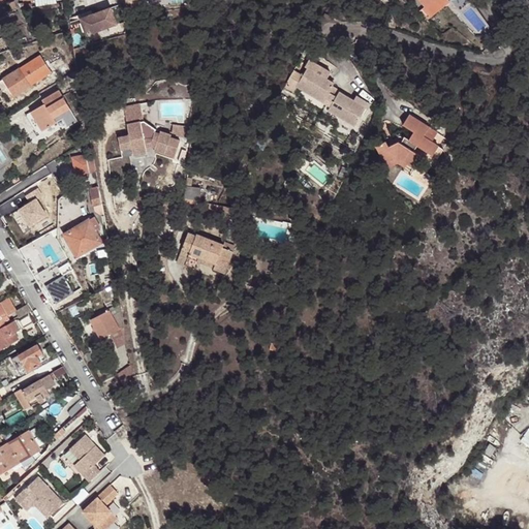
[(416,0),(425,8),(434,0),(416,0)]
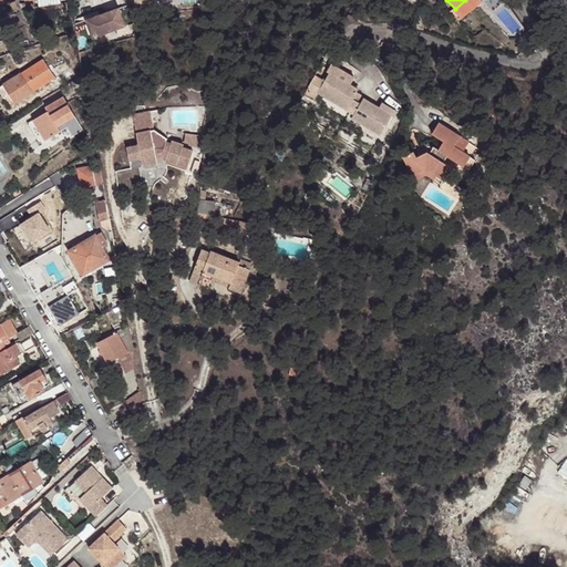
[(478,0),(465,0),(455,9),(465,19),(483,4),(478,0)]
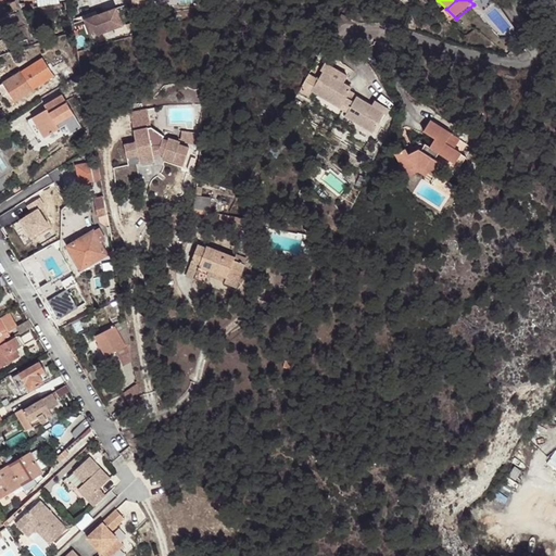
[(115,4),(97,13),(84,20),(85,20),(92,36),(123,22),(115,4)]
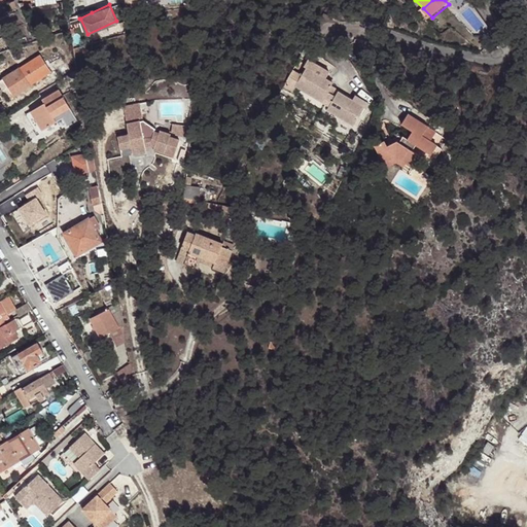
[(79,19),(92,12),(90,9),(77,15),(79,20),(80,19),(79,19)]
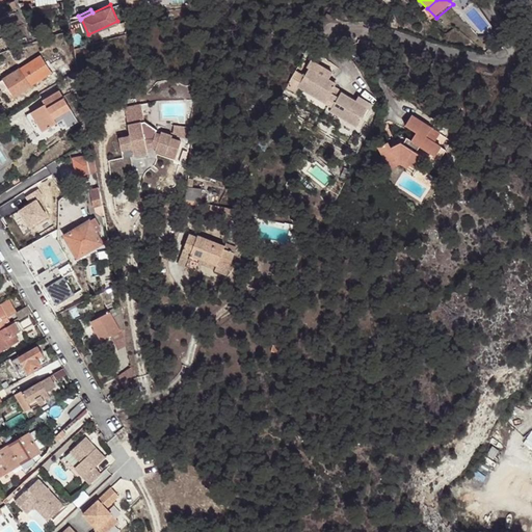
[(63,58),(50,65),(54,74),(68,65),(63,58)]
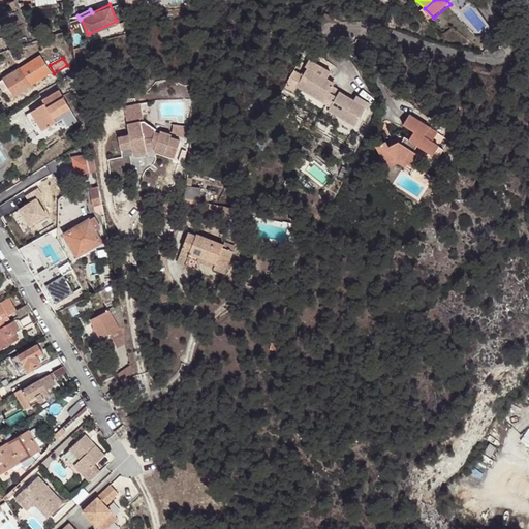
[(308,69),(328,80),(332,73),(309,60),(305,67),(308,69)]
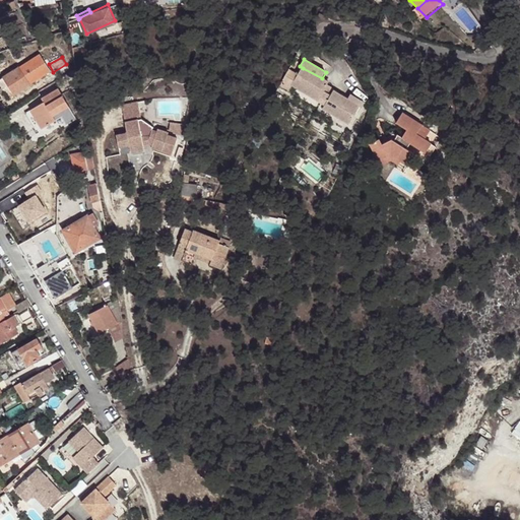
[(329,83),(322,78),(303,68),(291,86),(326,106),(333,91),(326,87),(329,83)]
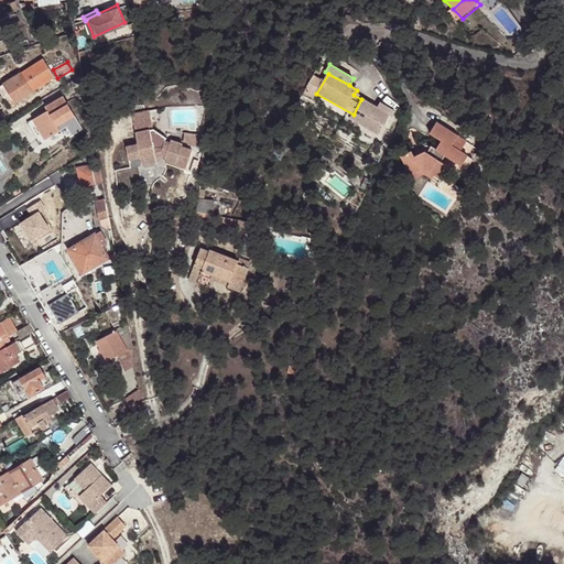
[(32,94),(21,75),(0,87),(0,91),(2,96),(6,101),(10,107),(32,94)]
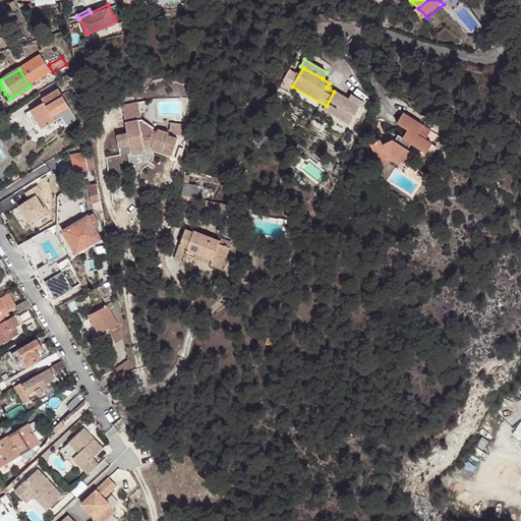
[(43,105),(31,112),(43,131),(55,124),(50,116),(56,113),(61,120),(66,129),(77,122),(58,90),(41,101),(43,105)]
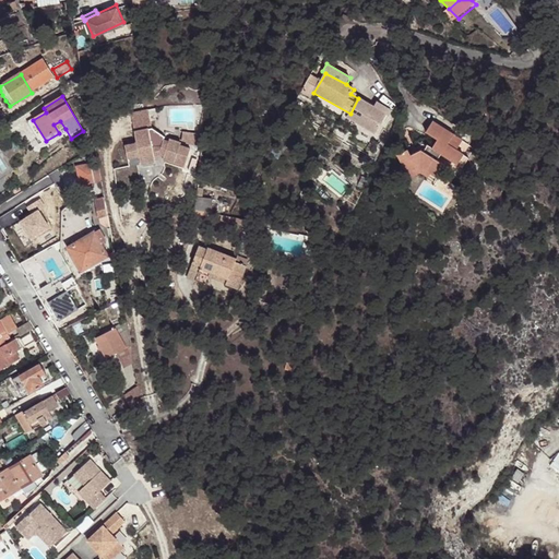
[(376,135),(387,115),(375,108),(358,98),(351,114),(347,118),(376,135)]
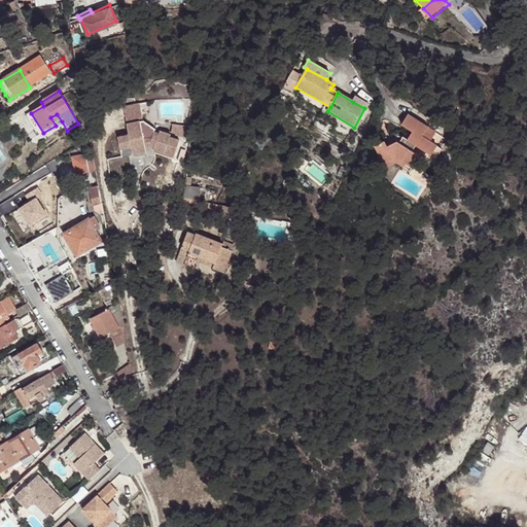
[(353,102),(364,108),(367,104),(355,97),(353,102)]
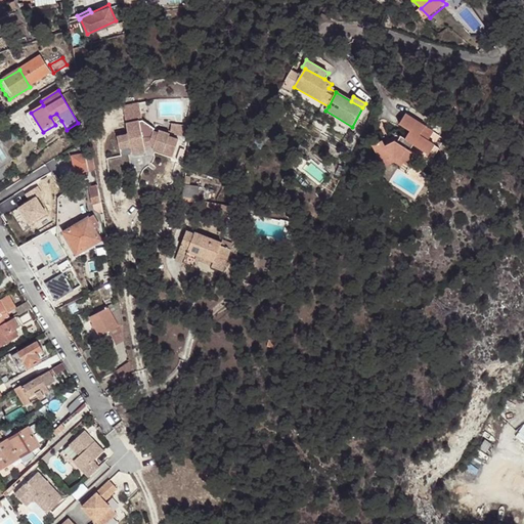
[(144,122),(141,104),(125,107),(130,135),(119,137),(122,150),(131,148),(133,156),(146,154),(145,147),(150,146),(155,148),(154,151),(175,158),(180,141),(170,138),(171,136),(157,132),(157,130),(144,122)]
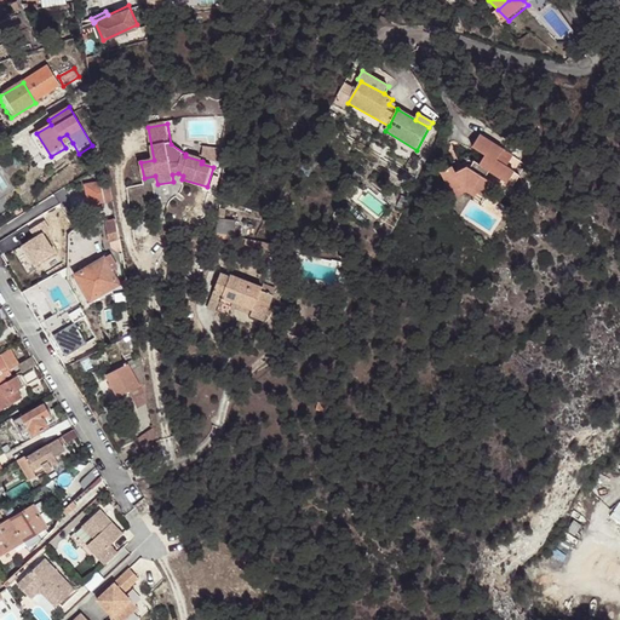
[(36,133),(28,138),(42,161),(51,156),(36,133)]
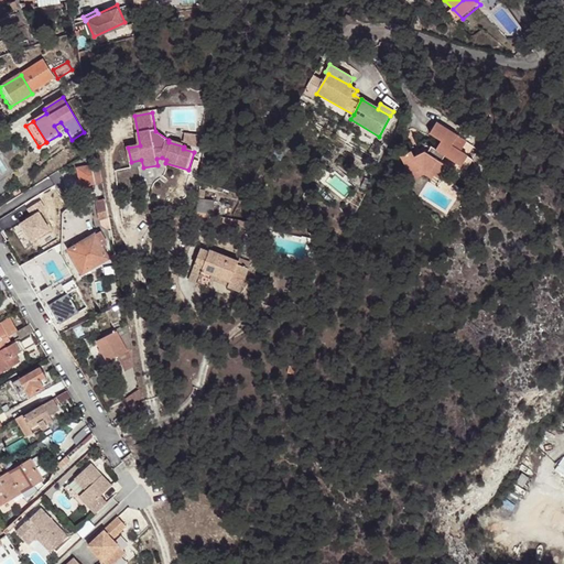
[(61,122),(54,126),(60,134),(66,130),(61,122)]
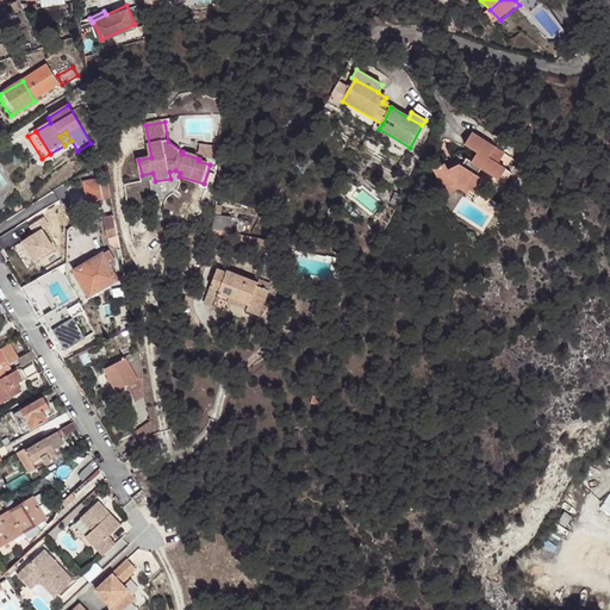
[(477,161),(471,172),(479,178),(497,188),(505,175),(497,172),(504,161),(471,139),(464,153),(477,161)]
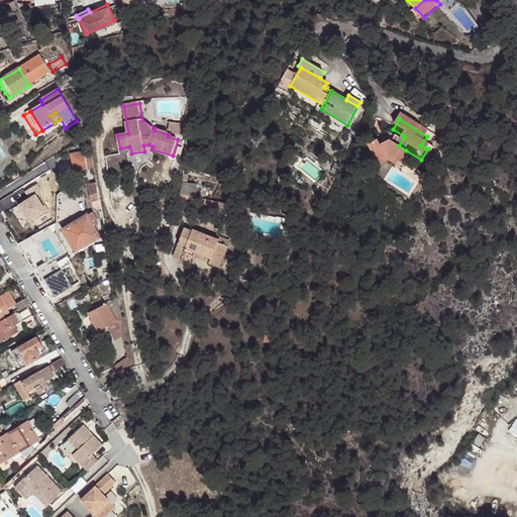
[(187,126),(172,124),(171,132),(175,133),(174,134),(185,137),(187,126)]
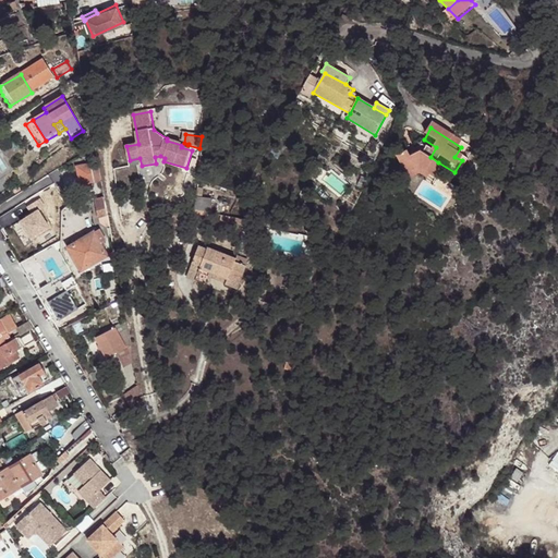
[(438,162),(431,157),(427,156),(423,160),(417,158),(408,162),(404,157),(393,162),(407,186),(419,181),(426,185),(428,182),(435,187),(443,174),(434,168),(438,162)]
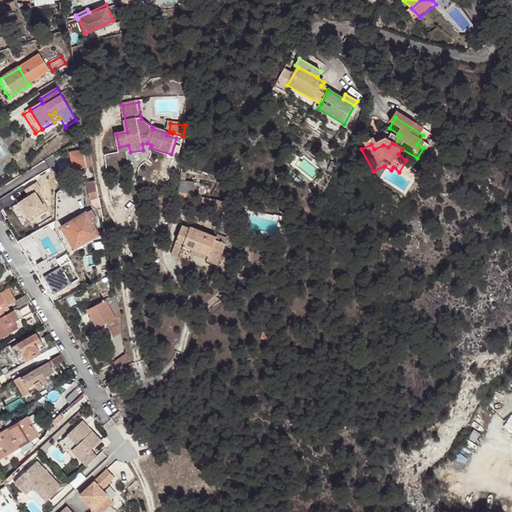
[(75,173),(94,170),(91,152),(72,156),(75,173)]
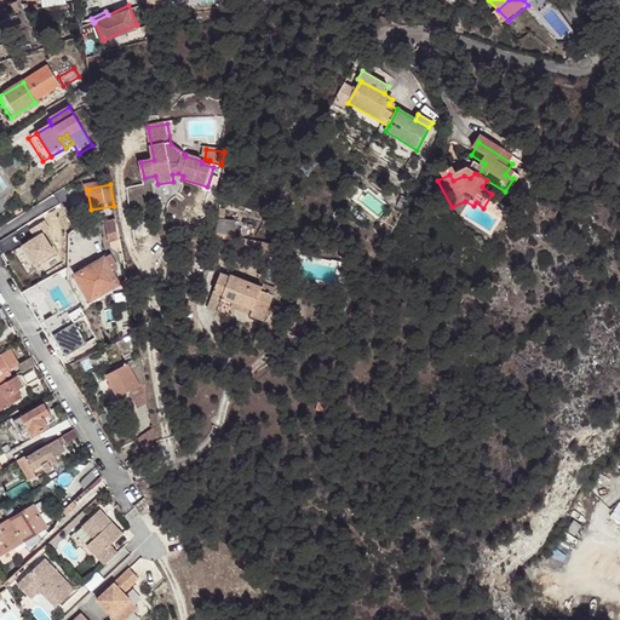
[(228,223),(220,222),(218,242),(239,245),(237,224),(228,223)]
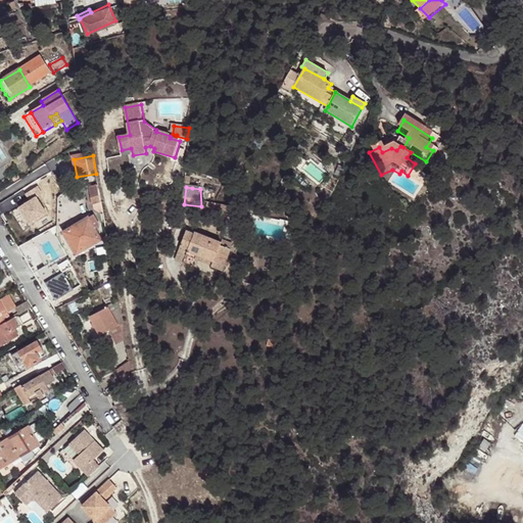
[(98,189),(91,190),(93,203),(94,203),(94,208),(99,212),(102,211),(98,189)]
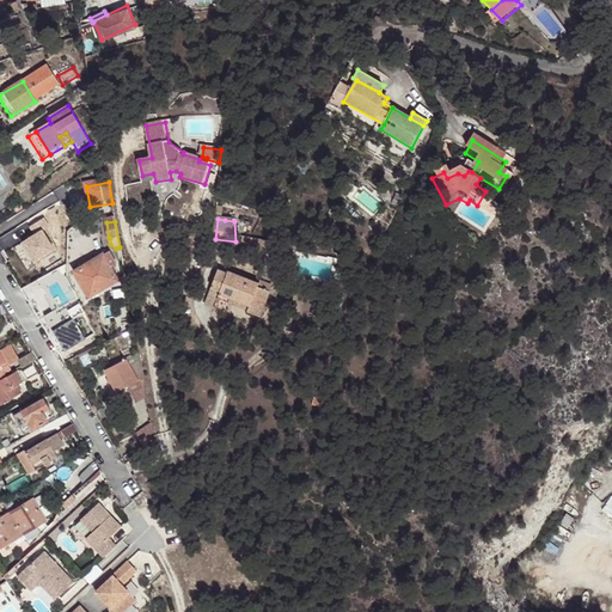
[(25,267),(55,252),(43,227),(13,242),(25,267)]
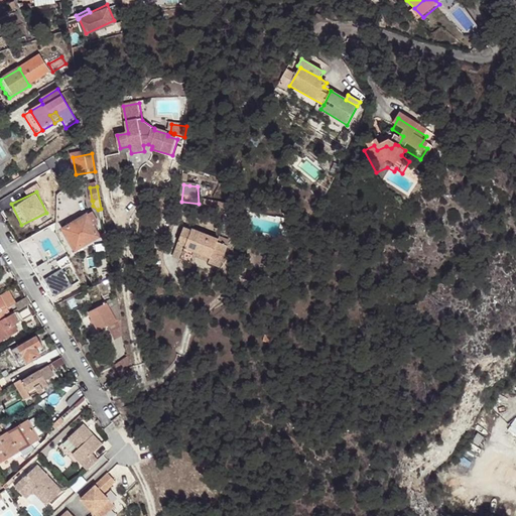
[(92,241),(99,237),(101,237),(95,226),(100,223),(94,212),(62,228),(67,236),(71,242),(75,250),(92,241)]
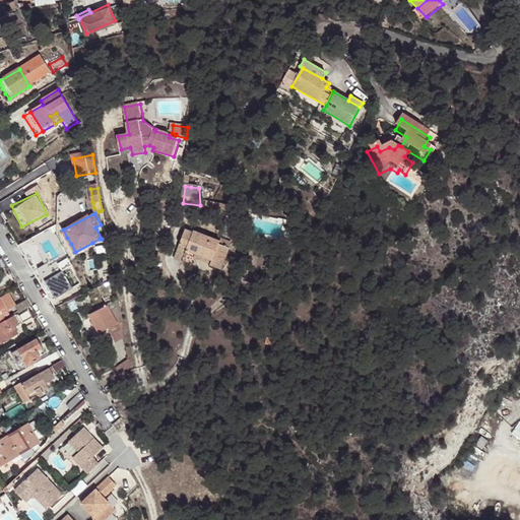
[(293,230),(289,242),(299,243),(303,224),(288,222),(287,229),(293,230)]
